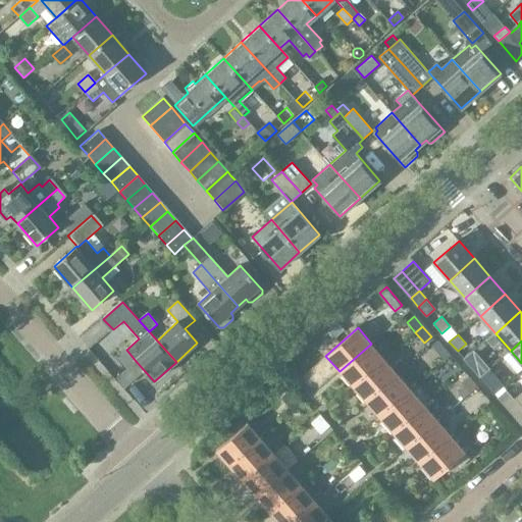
[(340,371),(353,386),(385,359),(371,344),(340,371)]
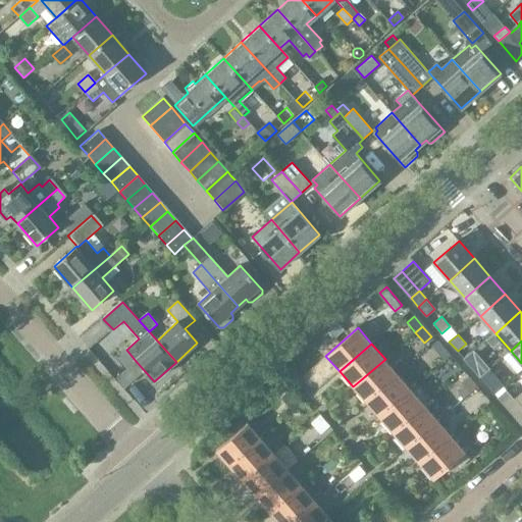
[(441,348),(435,354),(445,365),(452,359),(441,348)]
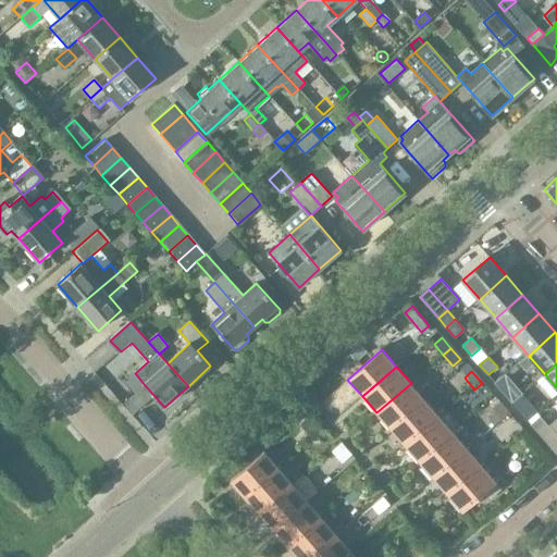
[(504,375),(493,385),(510,405),(521,395),(505,376),(504,375)]
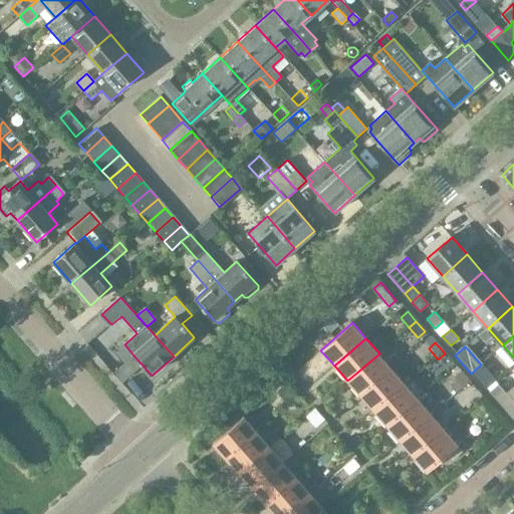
[(347,380),(360,396),(393,368),(379,353),(347,380)]
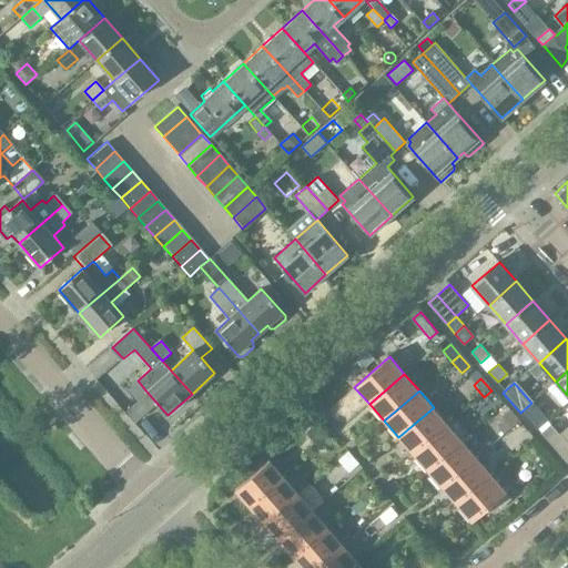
[(134,424),(158,404),(148,393),(124,413),(134,424)]
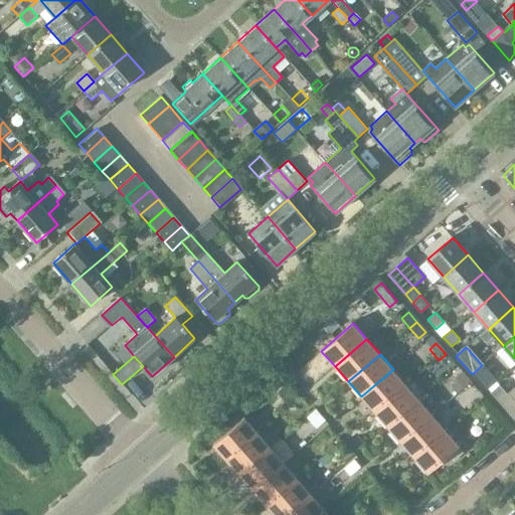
[(482,365),(472,374),(487,391),(497,382),(482,365)]
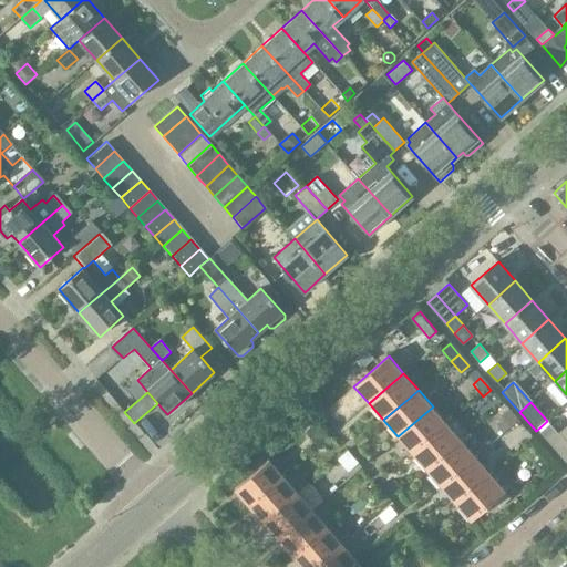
[(398,436),(412,454),(447,423),(433,406),(398,436)]
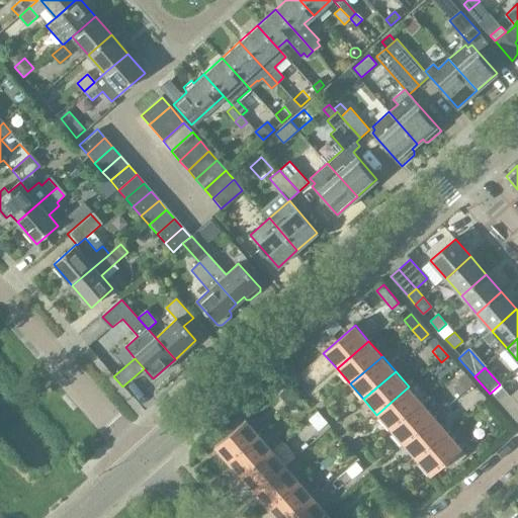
[(464,375),(458,380),(466,392),(473,385),(464,375)]
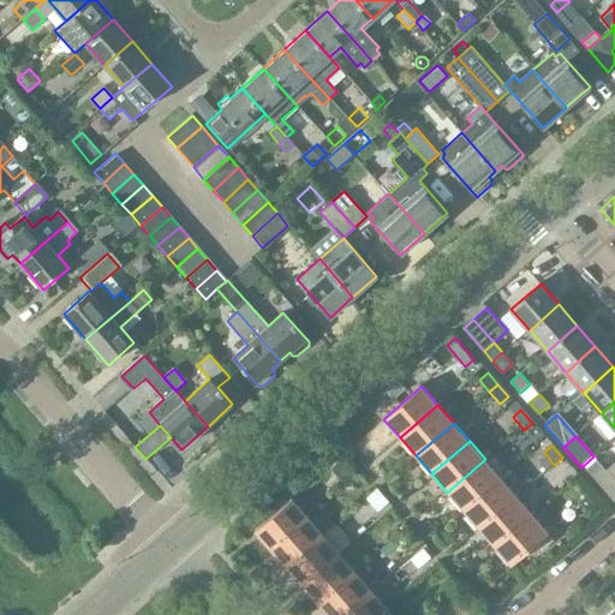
[(447,493),(463,511),(501,477),(485,459),(447,493)]
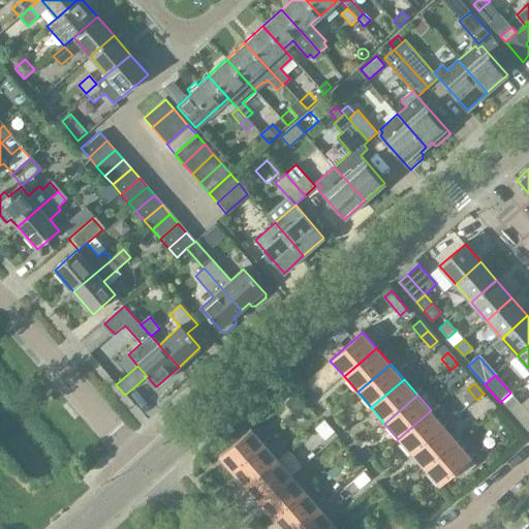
[(505,403),(514,412),(521,405),(514,396),(505,403)]
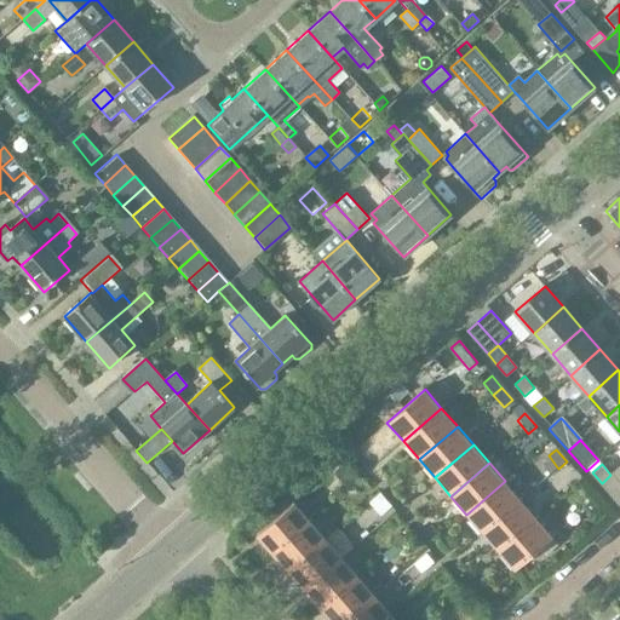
[(346,465),(334,475),(348,492),(360,481),(346,465)]
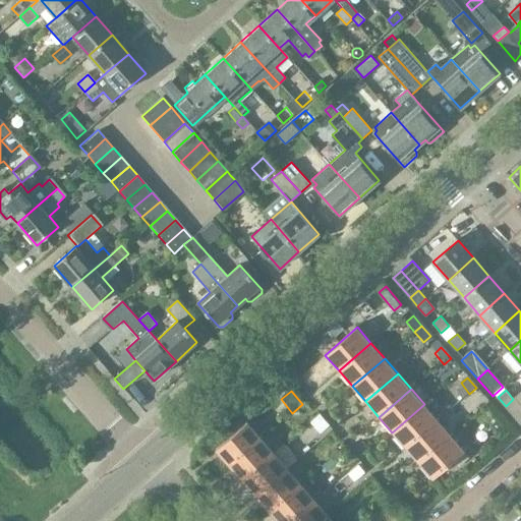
[(513,399),(506,406),(520,423),(520,404),(515,398),(513,399)]
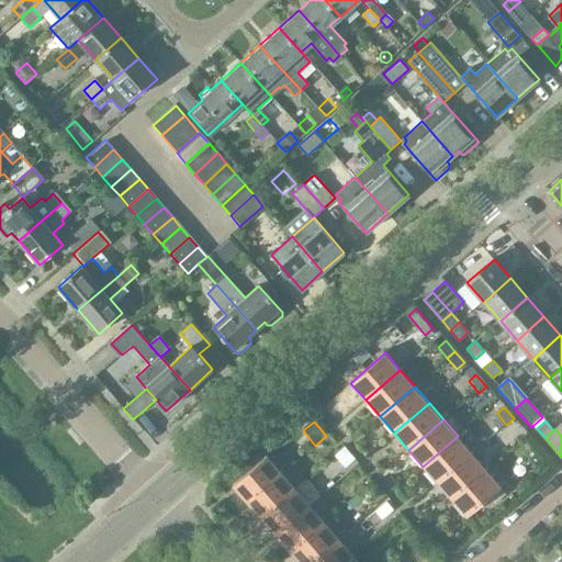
[(423,467),(437,483),(472,452),(458,436),(423,467)]
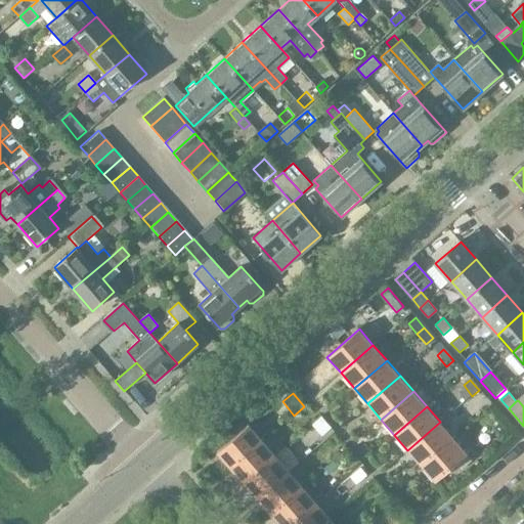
[(321,416),(312,424),(322,435),(331,427),(321,416)]
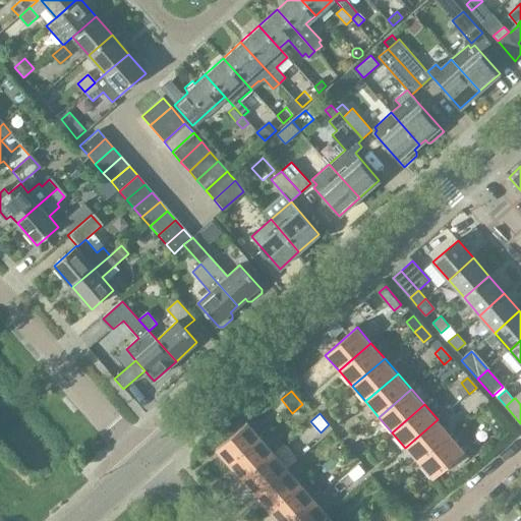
[(405,448),(419,463),(451,435),(438,419),(405,448)]
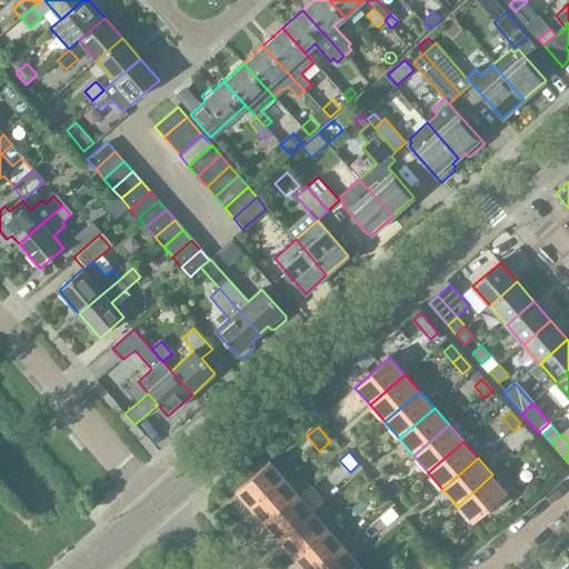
[(236,491),(251,509),(286,478),(270,461),(236,491)]
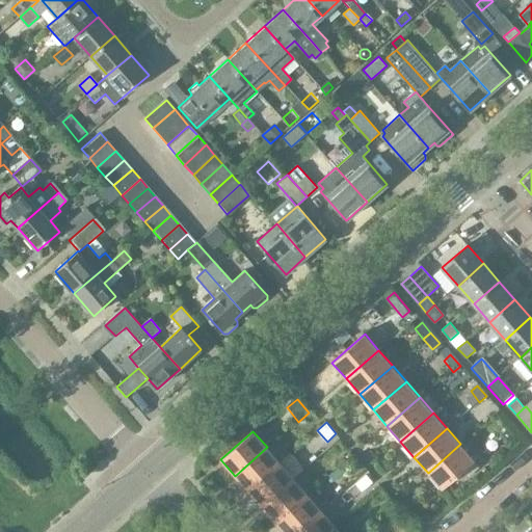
[(460,444),(428,473),(442,488),(461,472),(474,461),(475,460),(460,444)]
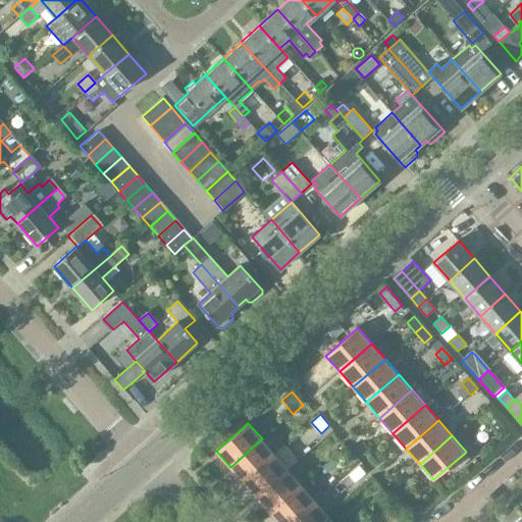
[(230,467),(244,482),(275,454),(262,438),(230,467)]
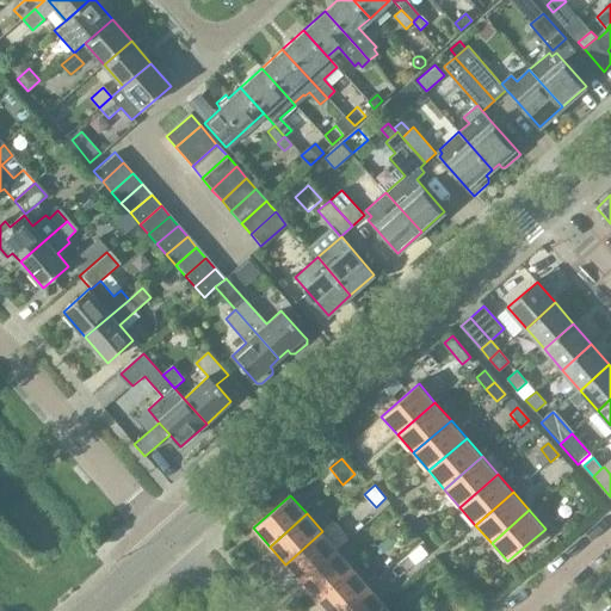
[(544,530),(530,542),(537,549),(550,537),(544,530)]
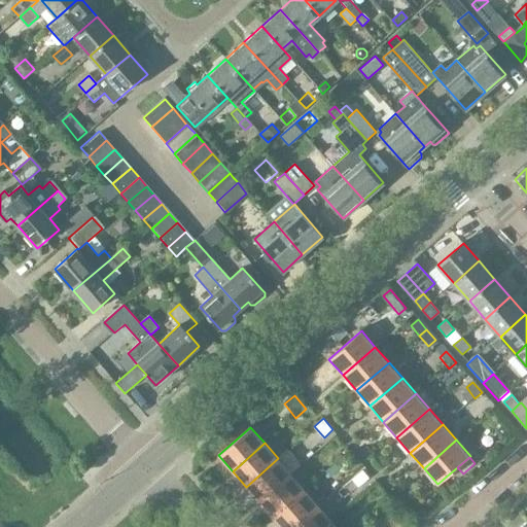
[(246,487),(259,502),(292,473),(278,458),(246,487)]
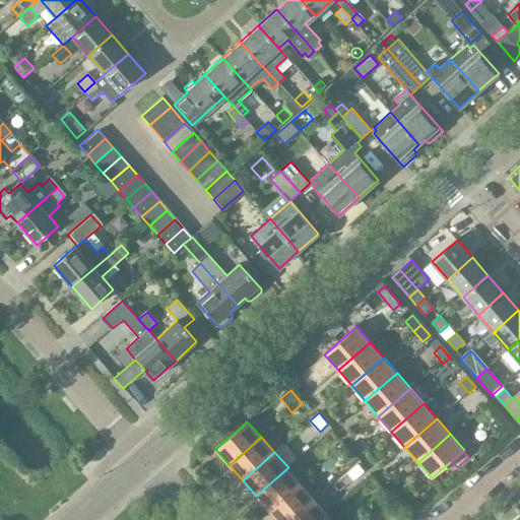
[(330,457),(322,464),(326,469),(335,462),(330,457)]
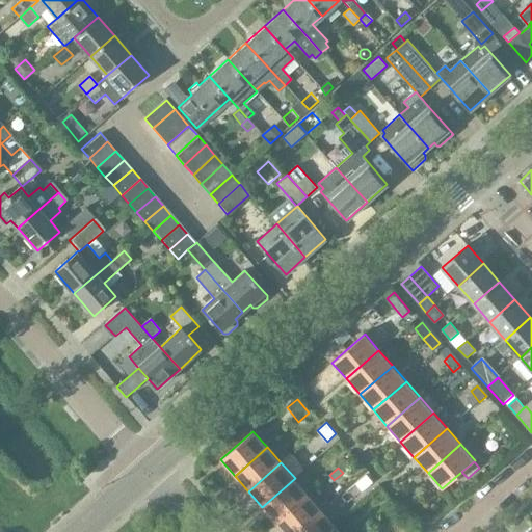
[(355,484),(362,491),(372,483),(366,476),(355,484)]
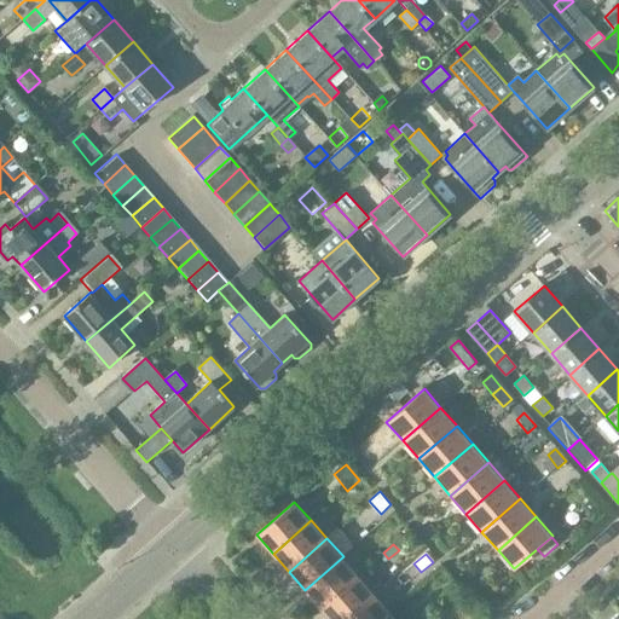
[(305,590),(322,608),(359,574),(343,556),(305,590)]
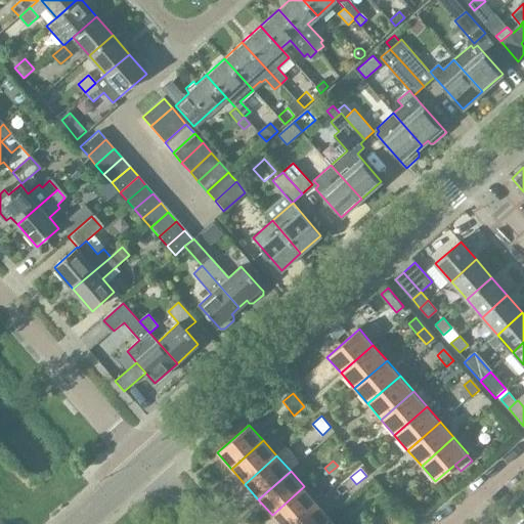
[(272,515),(279,523),(292,523),(317,501),(304,486),(272,515)]
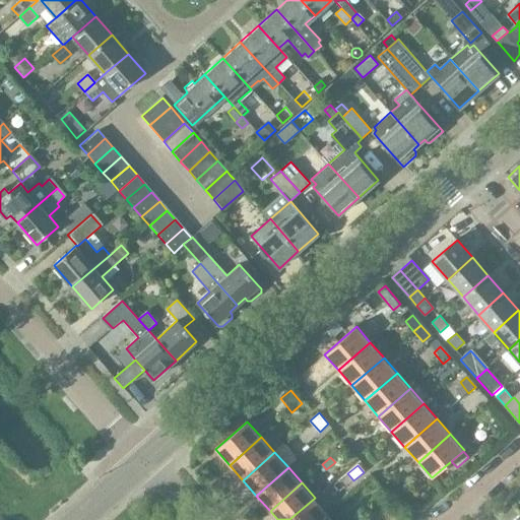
[(289,519),(320,519),(329,513),(315,498),(289,519)]
